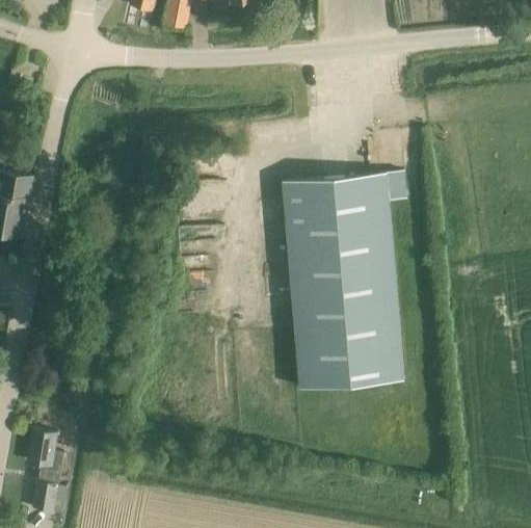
[(130,0),(129,8),(151,14),(153,14),(155,0),(130,0)]
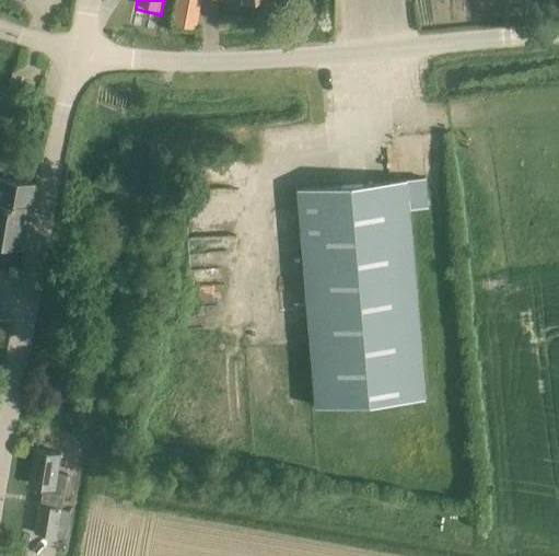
[(0,247),(23,252),(34,188),(0,182),(0,247)]
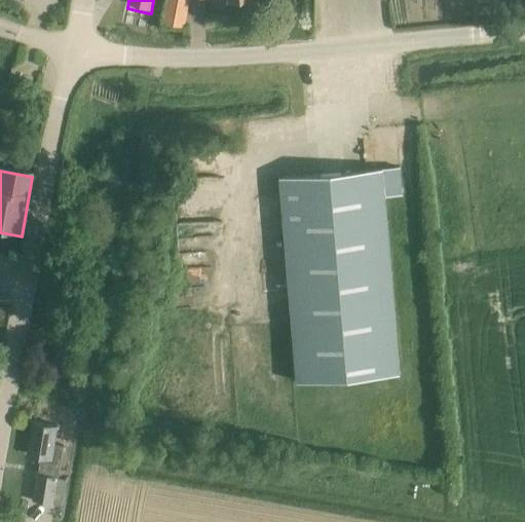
[(406,210),(403,171),(382,173),(385,212),(406,210)]
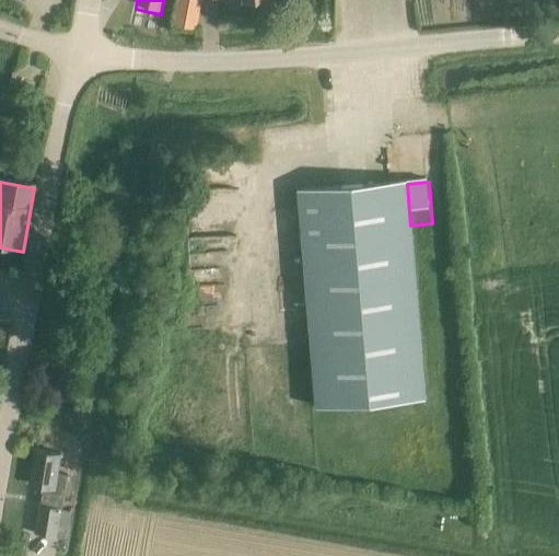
[(298,193),(299,215),(315,412),(424,402),(406,184),(298,193)]
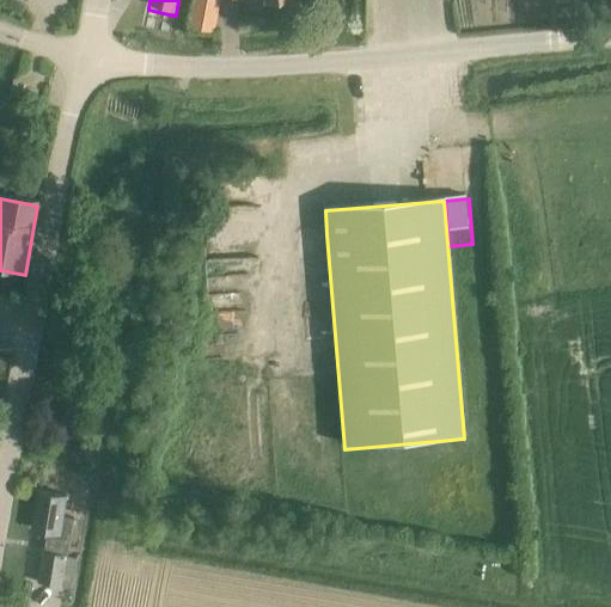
[(36,586),(69,592),(71,592),(74,572),(62,570),(71,522),(61,521),(65,500),(37,495),(31,533),(46,535),(42,556),(36,586)]
